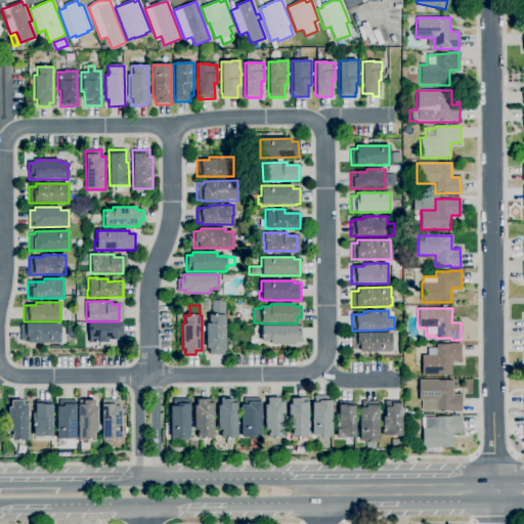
[(220,355),(209,355),(209,348),(206,348),(206,323),(208,323),(208,315),(225,315),(225,351),(220,351),(220,355)]
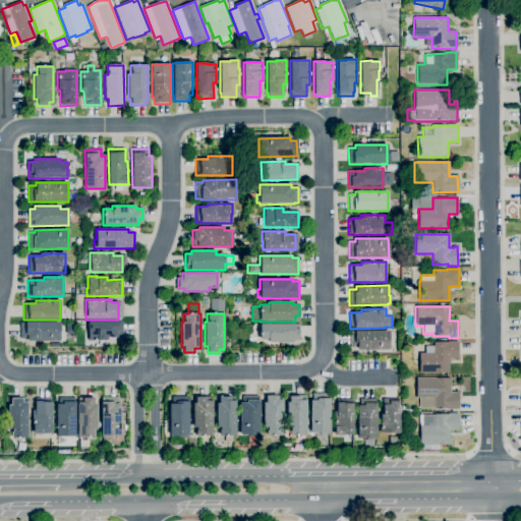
[(59,341),(26,341),(26,339),(20,339),(20,323),(59,322),(59,341)]
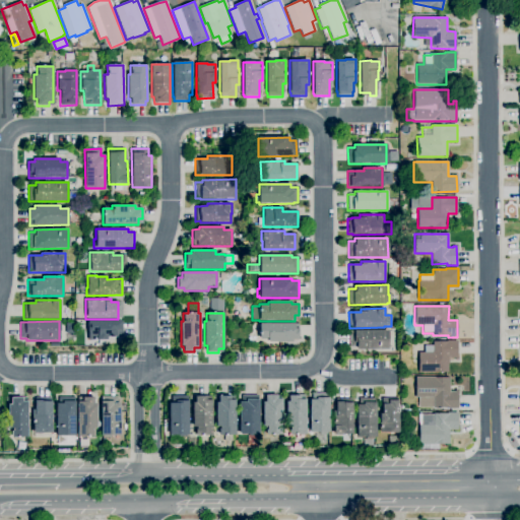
[(107,340),(87,340),(87,321),(122,321),(122,337),(107,337),(107,340)]
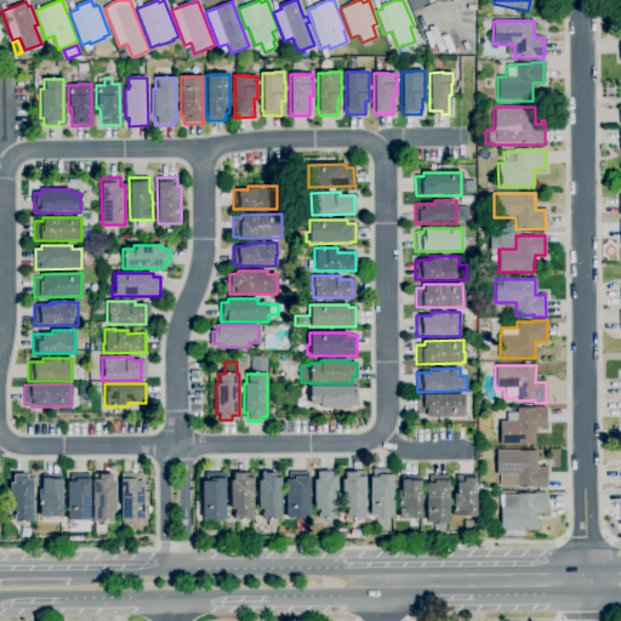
[(348,409),(320,409),(320,405),(309,405),(309,386),(352,386),(352,392),(355,392),(355,405),(348,405),(348,409)]
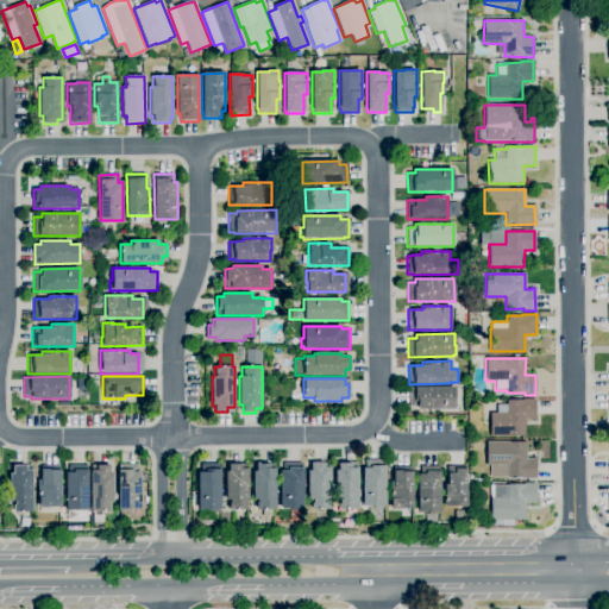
[(454,409),(418,409),(418,407),(409,407),(409,388),(414,388),(414,387),(454,387),(454,409)]
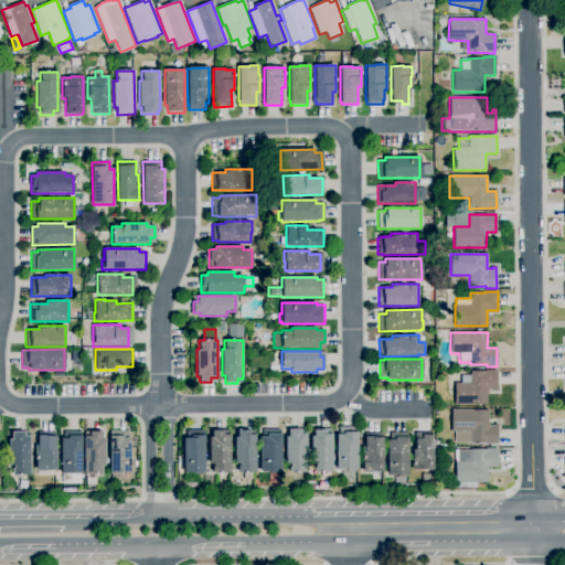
[(487,404),(455,404),(455,383),(461,383),(461,375),(470,375),(470,371),(486,371),(486,370),(497,370),(497,392),(493,392),(493,388),(487,388),(487,404)]
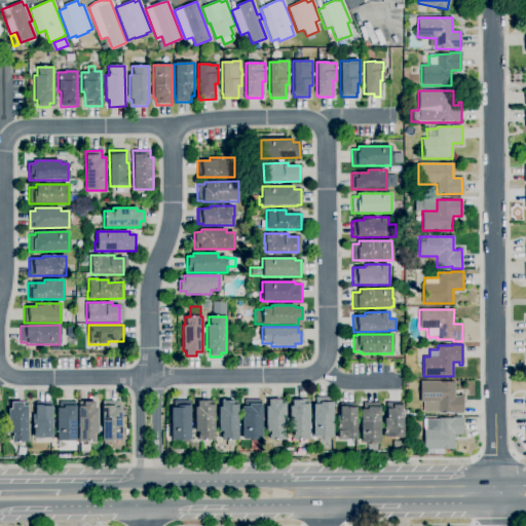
[(462,414),(453,414),(453,412),(439,412),(423,412),(423,402),(420,402),(420,382),(455,382),(455,397),(460,397),(460,393),(462,393),(462,414)]
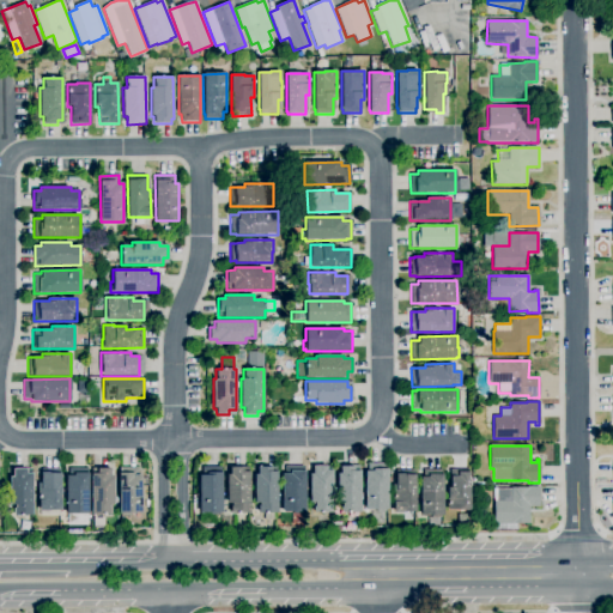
[(384,525),(371,525),(371,511),(376,511),(376,509),(364,510),(364,472),(368,472),(368,463),(384,463),(384,468),(388,468),(388,509),(384,509),(384,511),(384,525)]
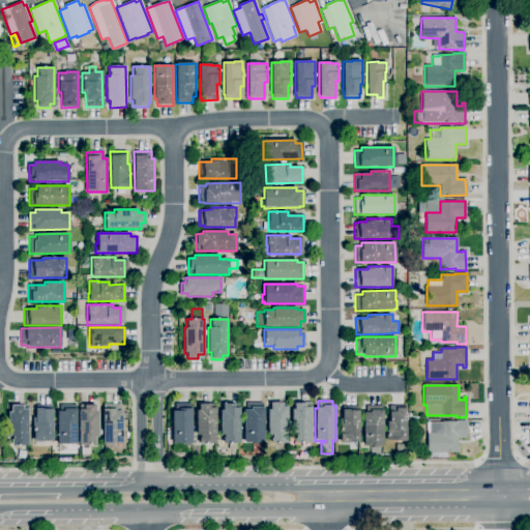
[(189,445),(182,445),(182,443),(172,443),(172,411),(175,411),(175,403),(190,403),(190,408),(192,408),(192,443),(189,443),(189,445)]
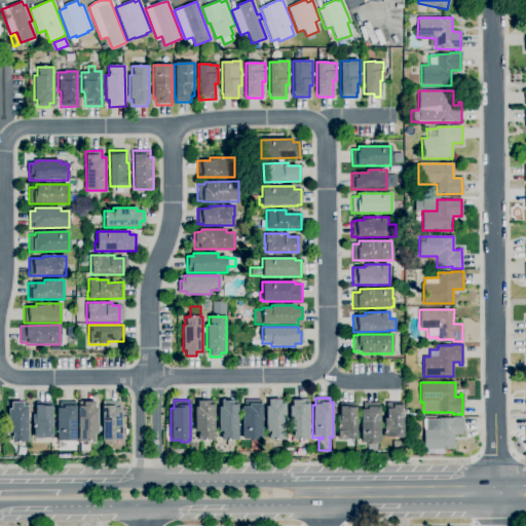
[(260,441),(252,441),(252,439),(241,439),(242,406),(245,406),(245,400),(261,400),(261,404),(261,439),(260,439),(260,441)]
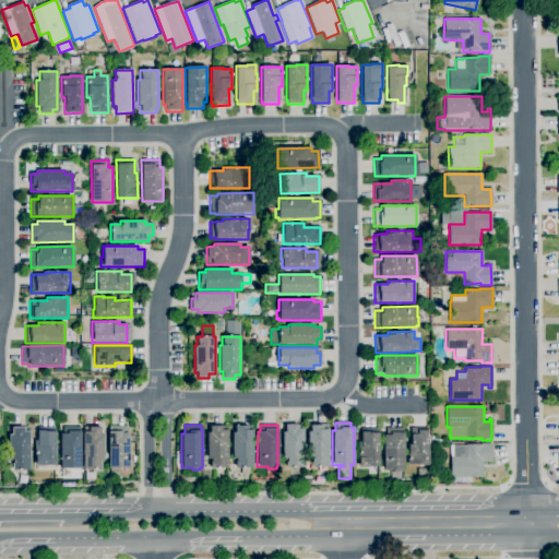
[(304,467),(286,467),(286,458),(282,458),(282,432),(285,432),(285,425),(297,425),(297,429),(304,429),(304,467)]
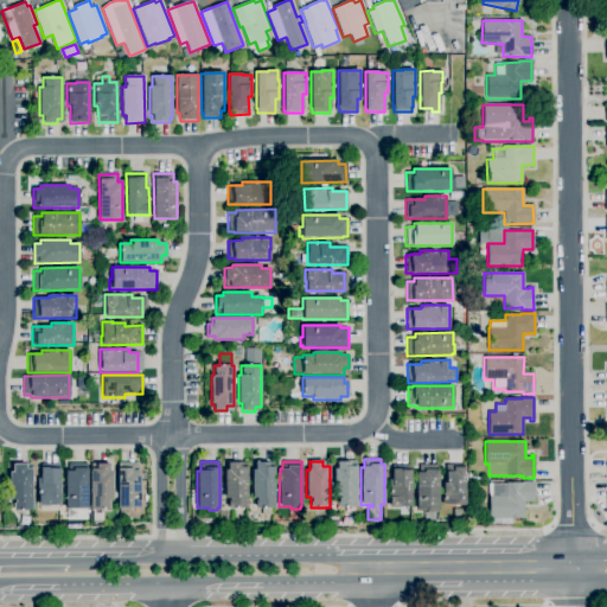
[(356,508),(337,508),(337,498),(333,498),(333,468),(337,468),(337,461),(350,461),(350,466),(356,466),(356,508)]
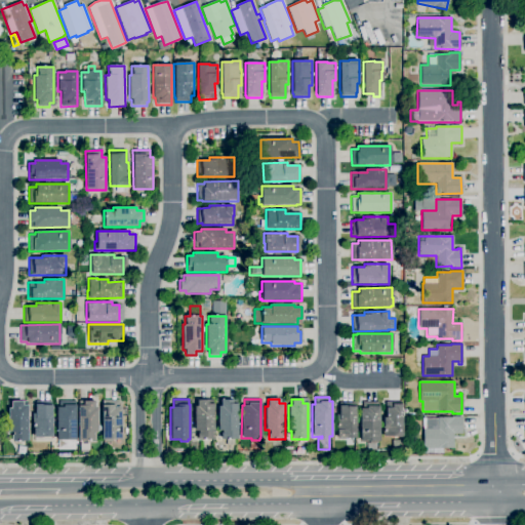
[(121,440),(102,440),(102,400),(118,400),(118,407),(121,407),(121,440)]
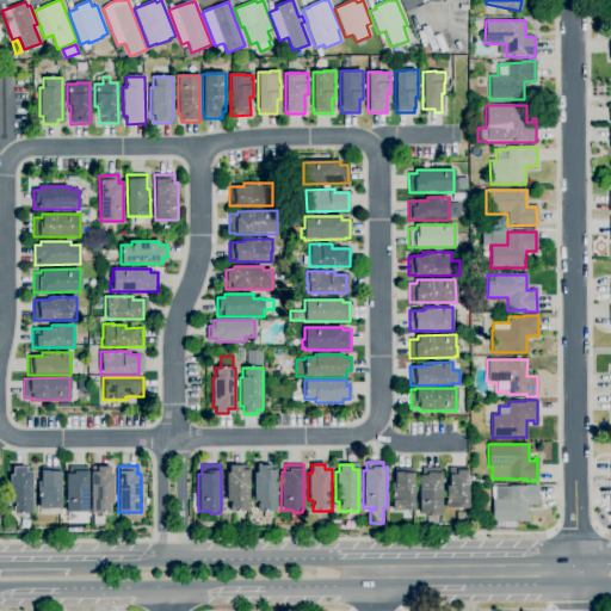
[(248,512),(229,512),(229,503),(226,503),(226,473),(229,473),(229,466),(242,466),(242,470),(248,470),(248,512)]
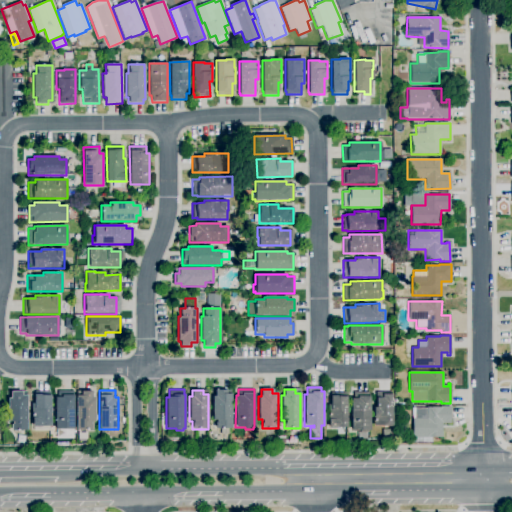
[(229,434),(221,434),(221,428),(216,428),(216,422),(217,422),(217,420),(213,420),(212,396),(215,396),(215,390),(226,390),(226,393),(231,393),(232,428),(229,428),(229,434)]
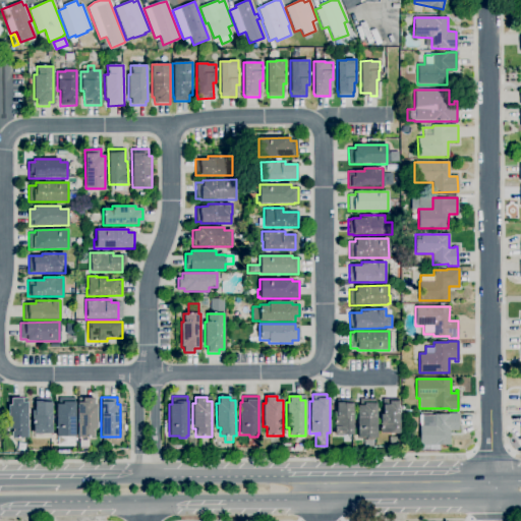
[(11,438),(11,429),(8,429),(8,405),(11,405),(11,399),(26,398),(26,402),(27,402),(27,438),(11,438)]
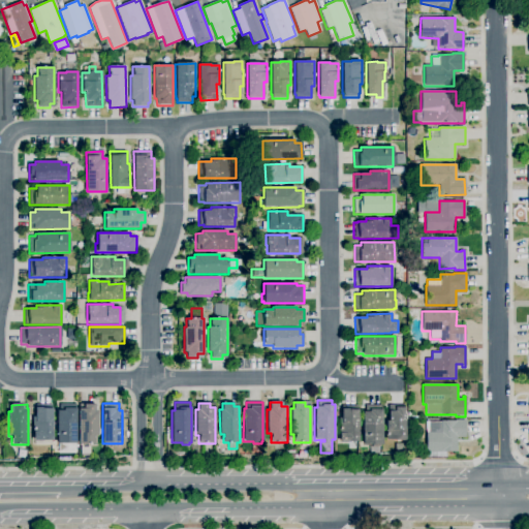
[(51,445),(35,445),(35,440),(33,440),(33,417),(36,417),(35,404),(52,404),(53,440),(51,440),(51,445)]
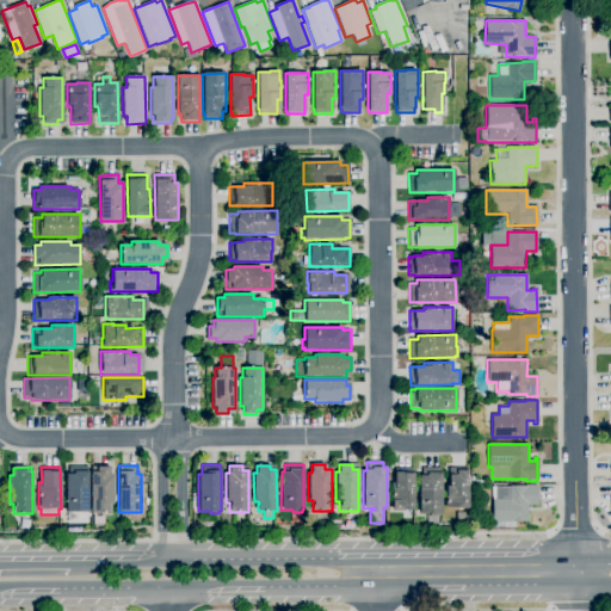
[(88,512),(66,512),(66,467),(87,467),(87,471),(88,471),(88,512)]
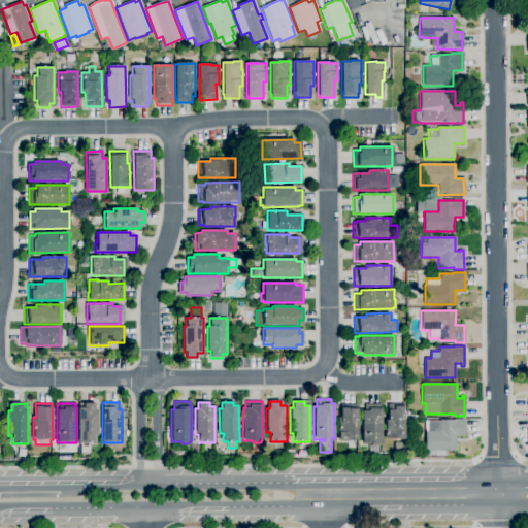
[(78,443),(78,403),(95,403),(95,409),(97,409),(98,434),(94,434),(94,437),(95,437),(95,442),(78,443)]
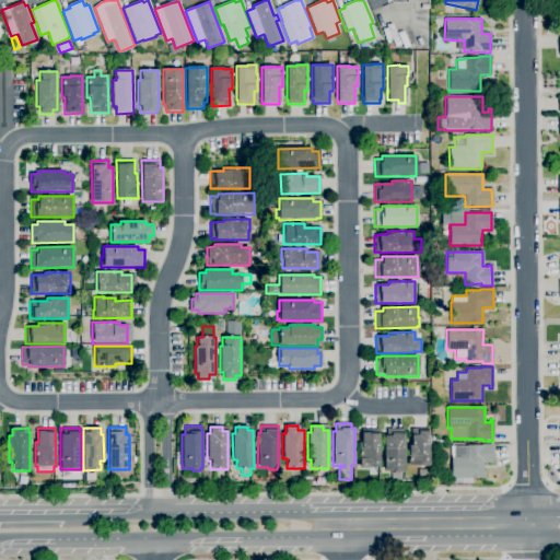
[(370,468),(359,468),(359,461),(358,461),(358,443),(361,443),(361,433),(362,433),(362,429),(378,429),(378,433),(380,433),(380,467),(370,467),(370,468)]
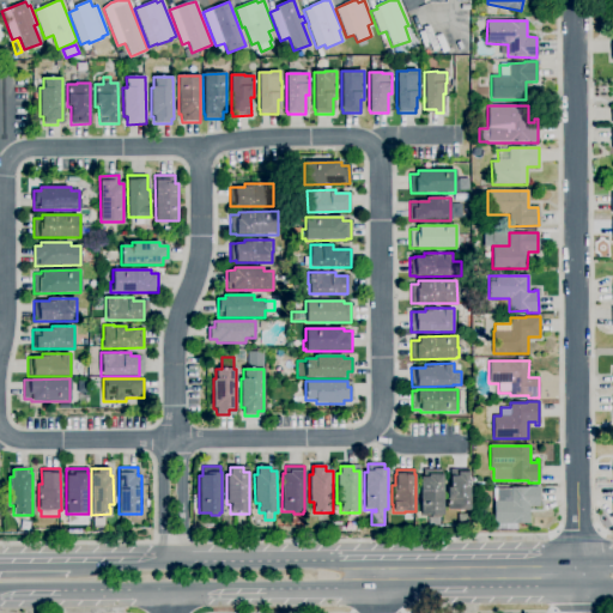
[(441,527),(429,527),(429,519),(431,519),(431,516),(420,516),(420,477),(423,478),(423,469),(443,469),(443,515),(441,515),(441,527)]
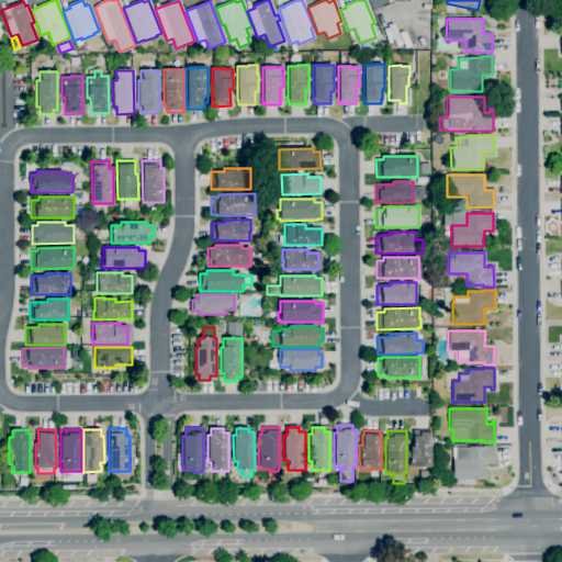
[(409,468),(409,458),(411,458),(409,447),(413,447),(413,430),(429,430),(429,433),(430,433),(430,467),(409,468)]
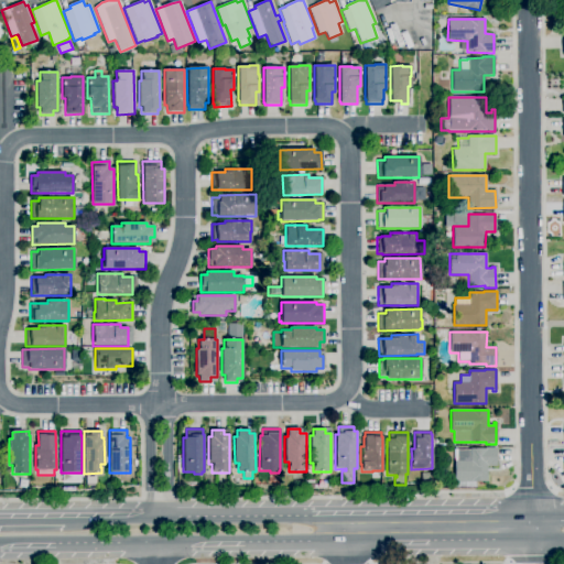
[(455,488),(454,461),(457,461),(457,449),(469,449),(469,448),(485,448),(485,447),(497,447),(497,466),(487,466),(487,481),(476,481),(476,488),(455,488)]
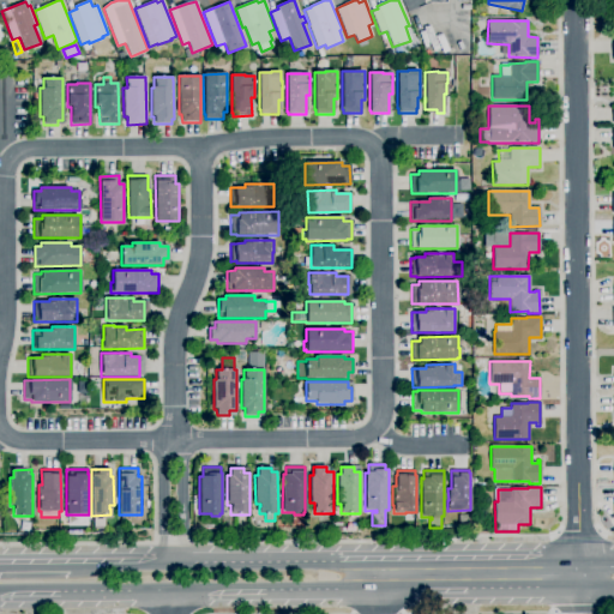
[(470,525),(458,525),(458,515),(470,515),(470,525)]
